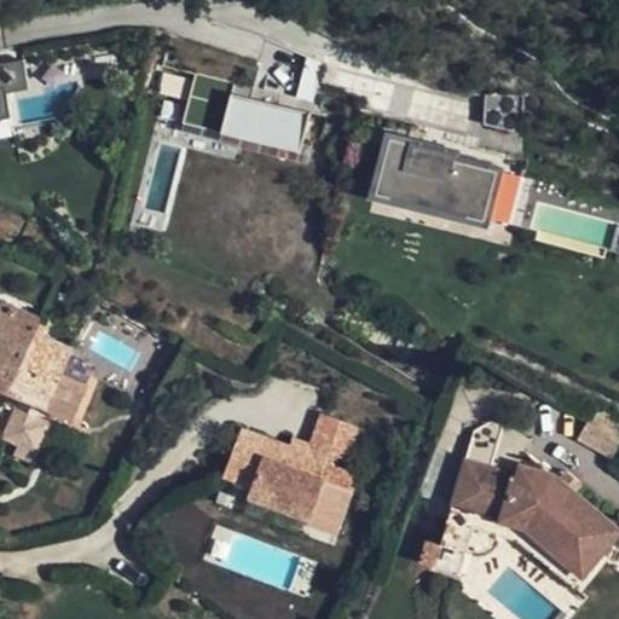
[(0,119),(11,117),(6,93),(29,90),(24,61),(0,64),(0,119)]
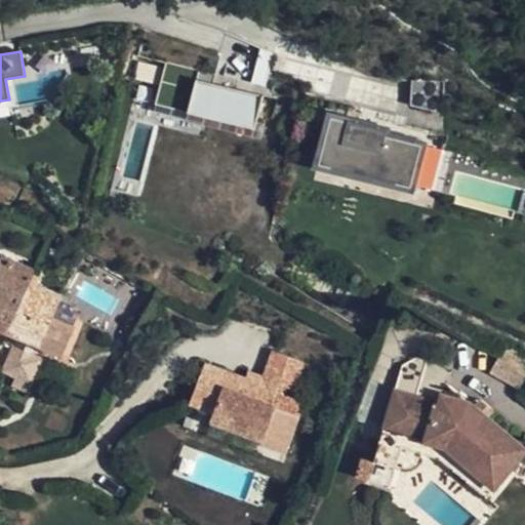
[(164,59),(154,102),(255,125),(263,92),(270,93),(272,84),(214,70),(212,79),(195,76),(197,67),(164,59)]
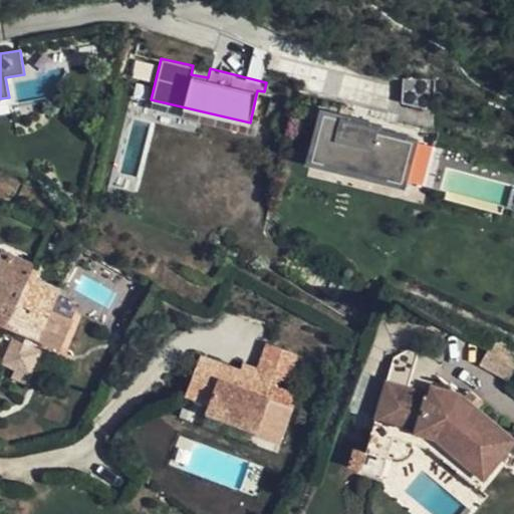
[(324,113),(314,157),(359,168),(358,173),(405,185),(406,182),(434,189),(437,176),(419,171),(423,155),(413,152),(416,140),(379,131),(380,126),(324,113)]
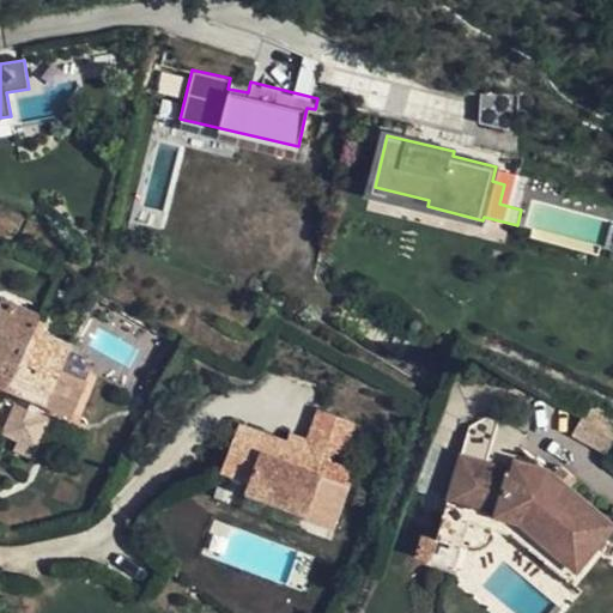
[(2,297),(0,302),(0,384),(10,389),(35,331),(41,314),(2,297)]
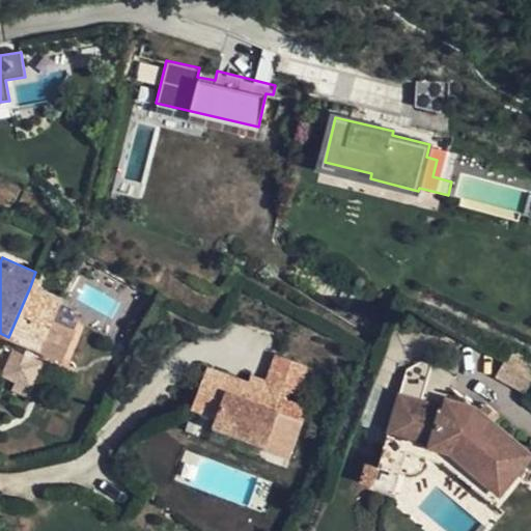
[(30,286),(8,337),(48,354),(58,329),(51,326),(61,300),(30,286)]
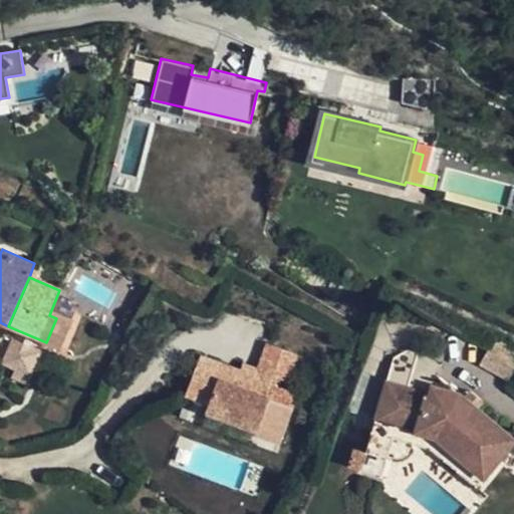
[(56,318),(46,342),(63,349),(73,326),(56,318)]
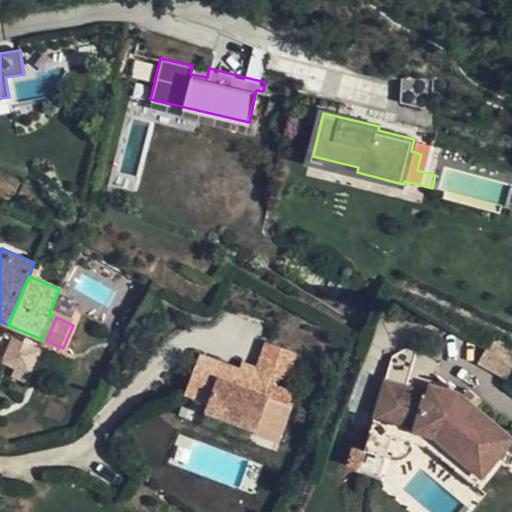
[(12,337),(2,361),(31,375),(42,349),(12,337)]
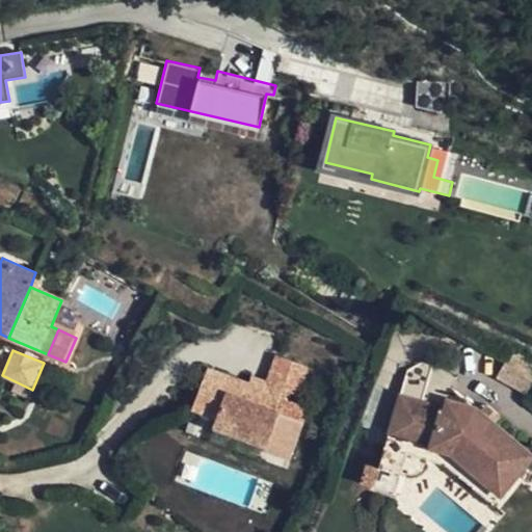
[(210,368),(194,406),(219,416),(216,424),(267,445),(275,425),(300,434),(310,409),(283,399),(286,391),(298,395),(310,366),(277,354),(266,382),(262,394),(247,389),(249,383),(210,368)]
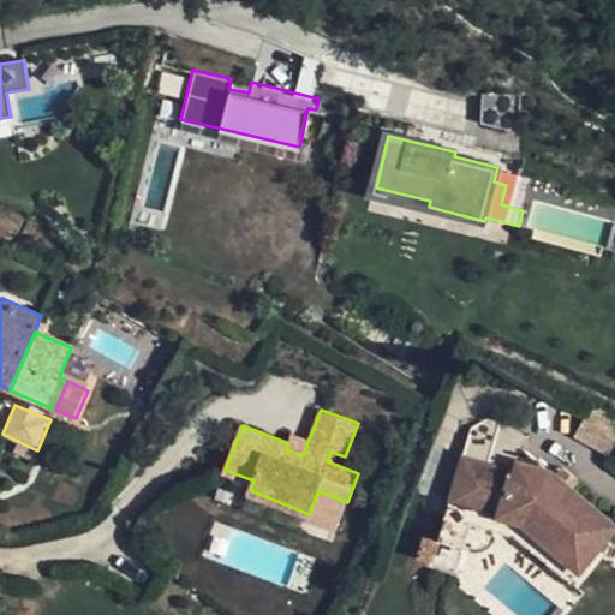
[(508,520),(583,568),(614,527),(614,523),(548,476),(518,465),(524,433),(472,417),(449,502),(508,520)]
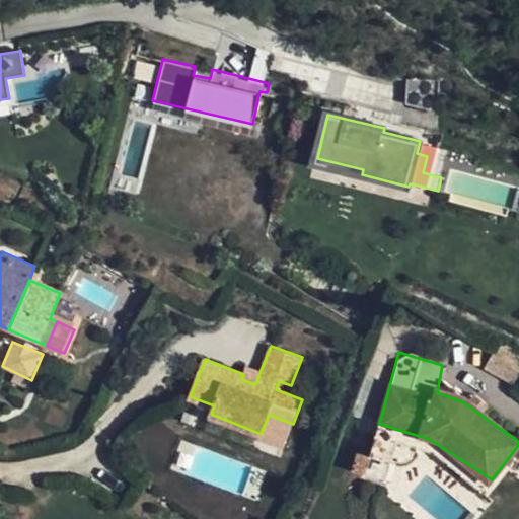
[(293,424),(269,415),(261,434),(260,438),(284,447),(293,424)]
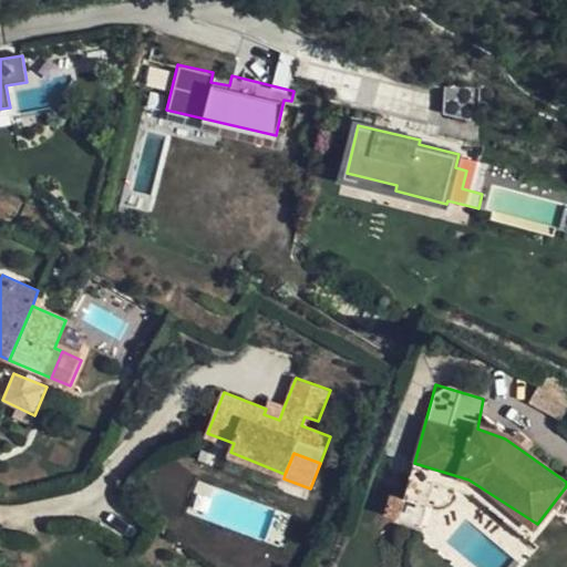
[(528,536),(537,524),(468,480),(414,463),(410,480),(467,495),(528,536)]
